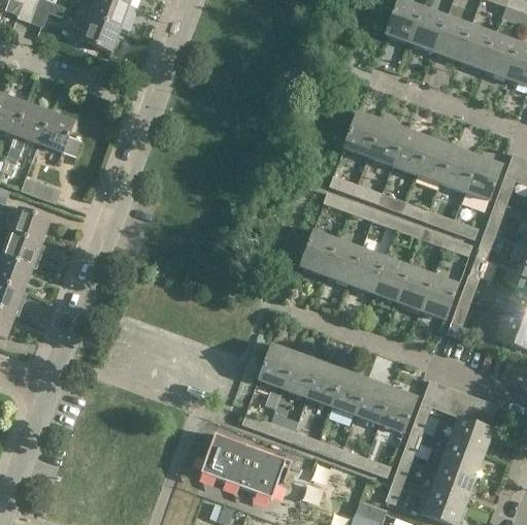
[(30,22),(38,0),(18,0),(23,2),(18,17),(30,22)]
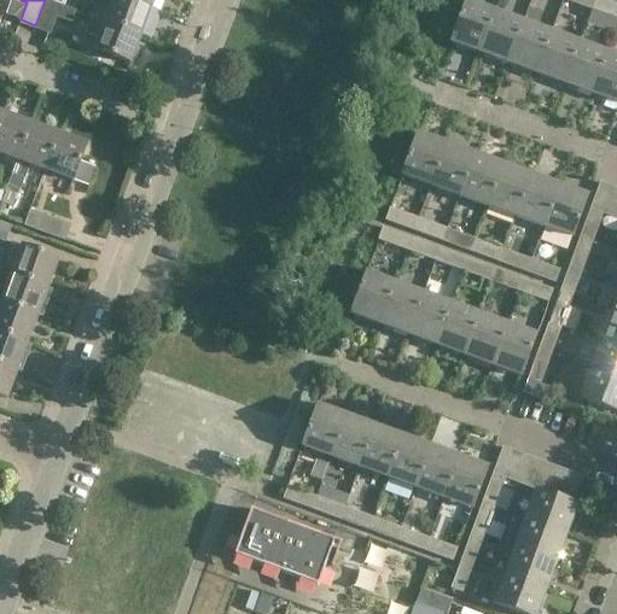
[(76,9),(54,0),(45,0),(35,25),(51,30),(57,13),(71,19),(76,9)]
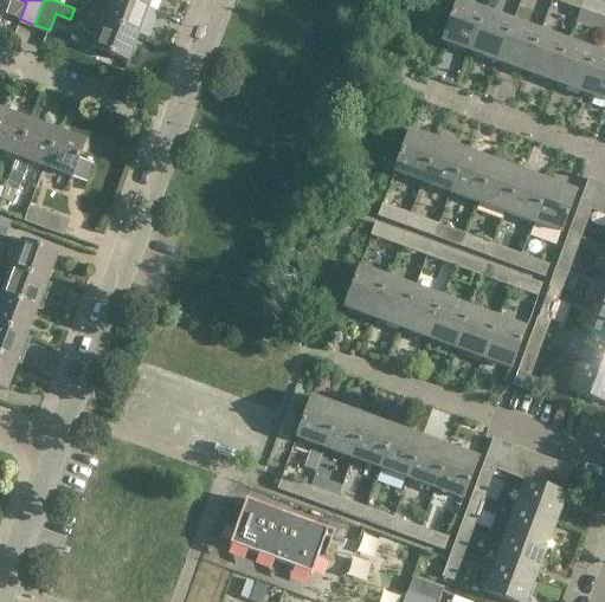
[(139,31),(148,4),(137,0),(109,0),(103,18),(139,31)]
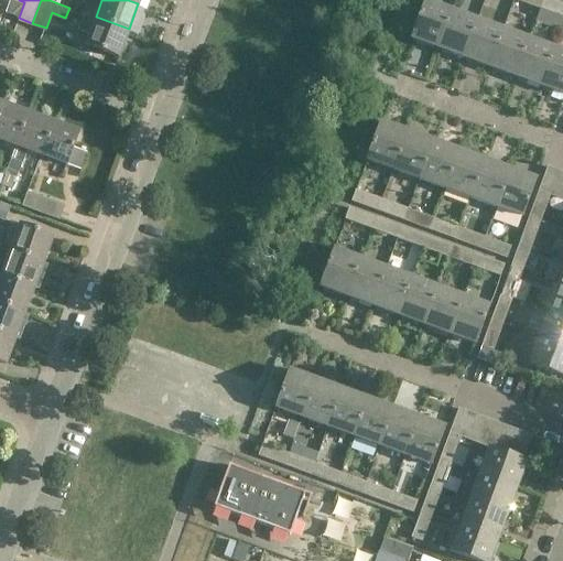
[(437,45),(452,7),(432,0),(424,0),(411,36),(437,45)]
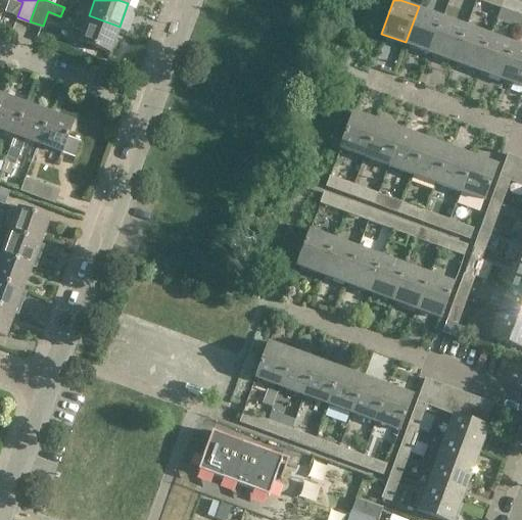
[(503,0),(501,5),(518,12),(521,4),(521,1),(518,0),(503,0)]
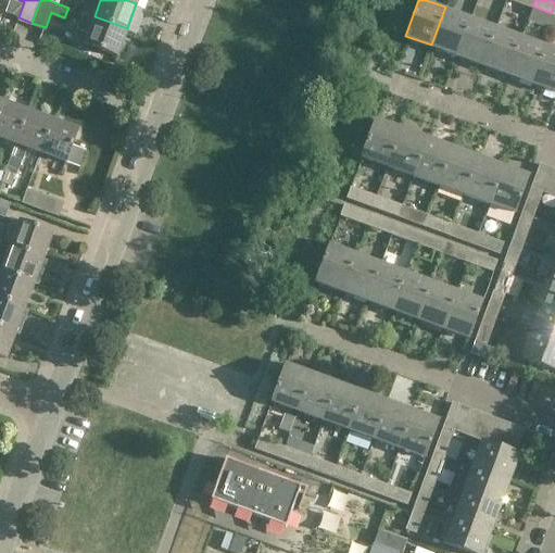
[(456,54),(470,16),(445,7),(431,45),(456,54)]
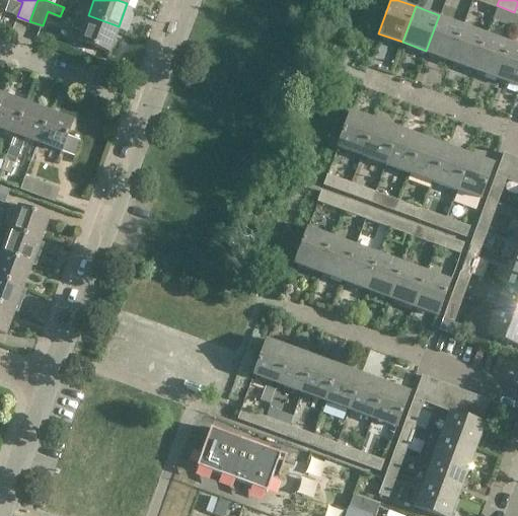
[(79,40),(109,51),(119,26),(88,15),(88,16),(77,11),(72,25),(83,29),(79,40)]
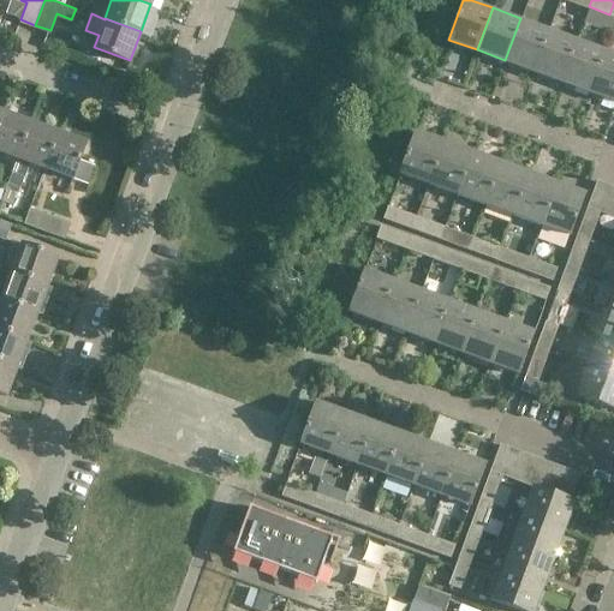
[(534,71),(549,29),(520,18),(505,60),(534,71)]
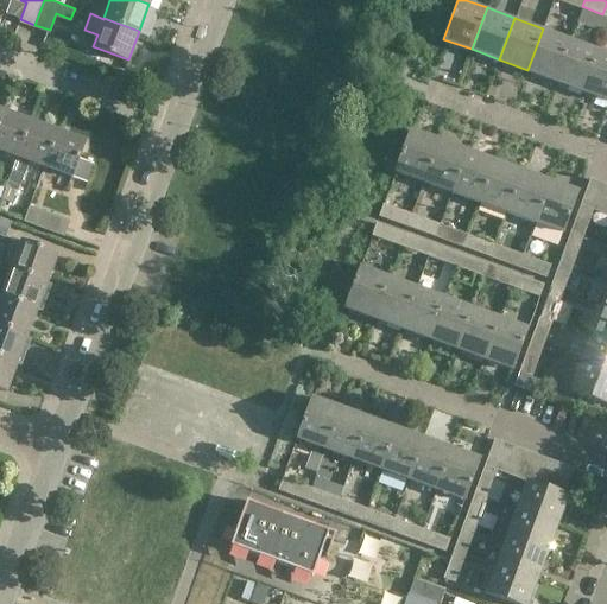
[(555,80),(570,38),(543,29),(528,70),(555,80)]
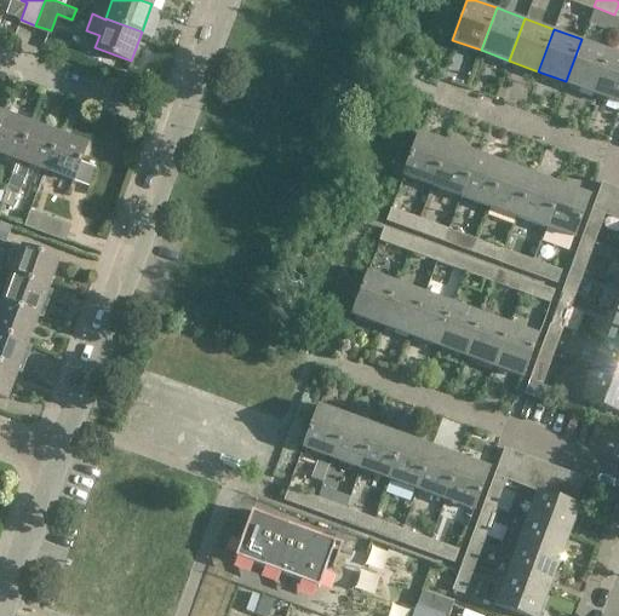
[(611,50),(582,39),(566,81),(595,92),(611,50)]
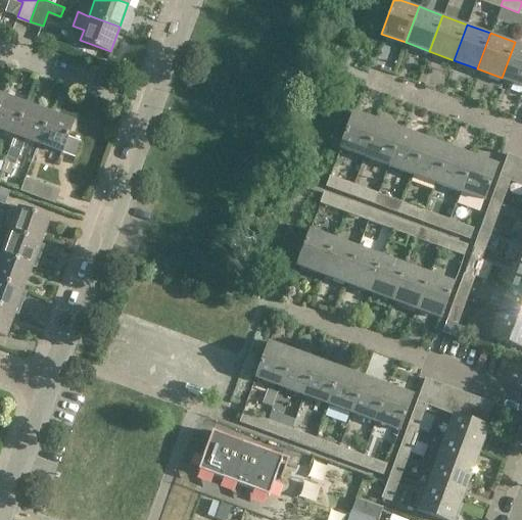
[(521,45),(515,42),(502,78),(521,85),(521,45)]
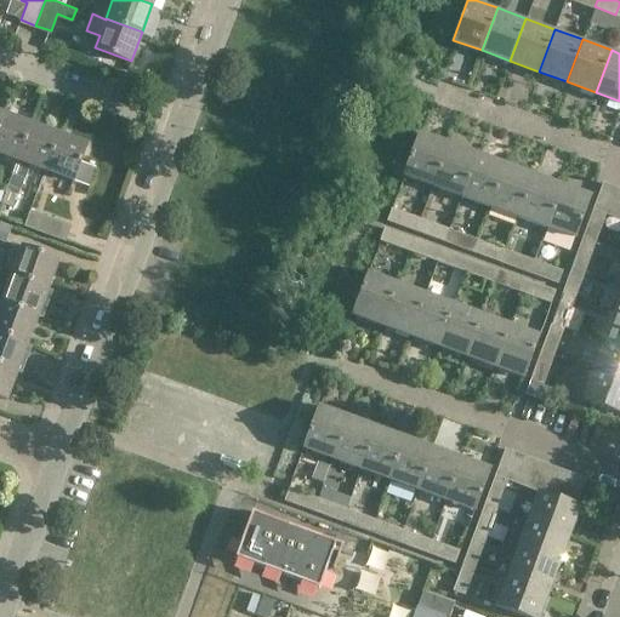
[(4,112),(0,123),(0,150),(18,158),(30,121),(4,112)]
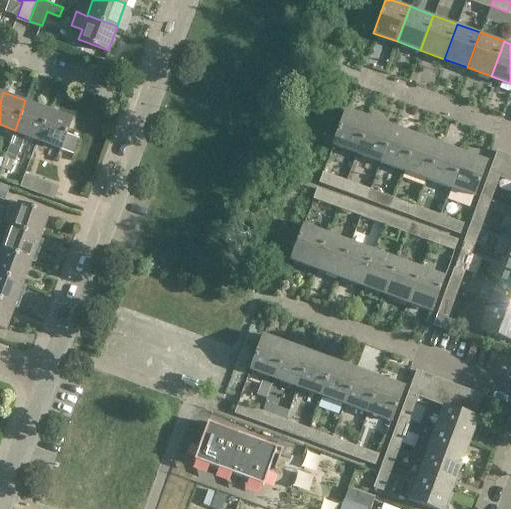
[(6,155),(2,166),(10,169),(14,158),(15,158),(19,146),(20,146),(25,134),(37,138),(48,109),(25,100),(15,130),(6,155)]
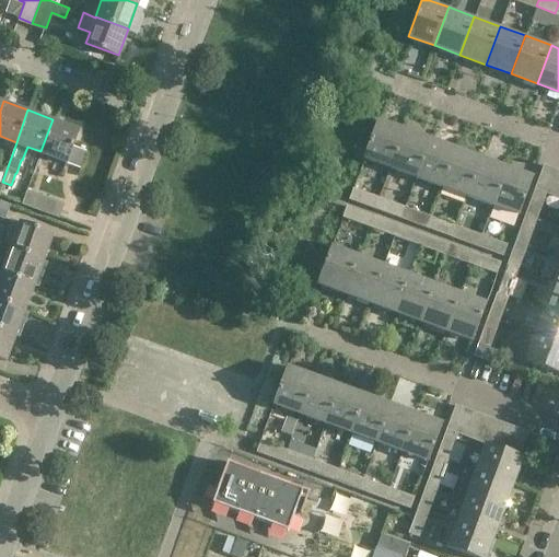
[(391,165),(404,127),(379,118),(364,155),(391,165)]
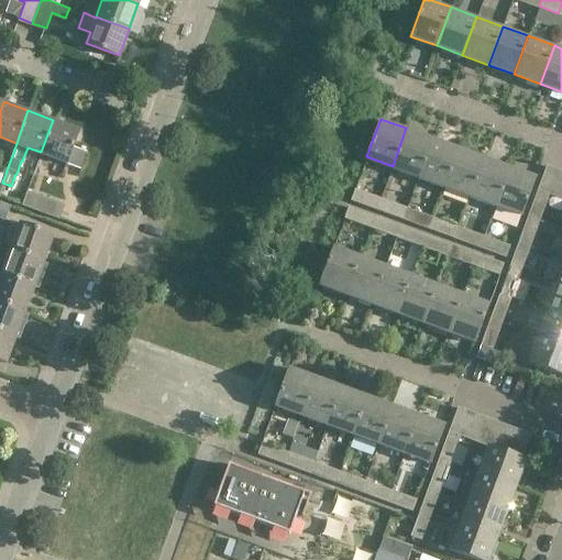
[(53,120),(41,152),(67,162),(79,130),(53,120)]
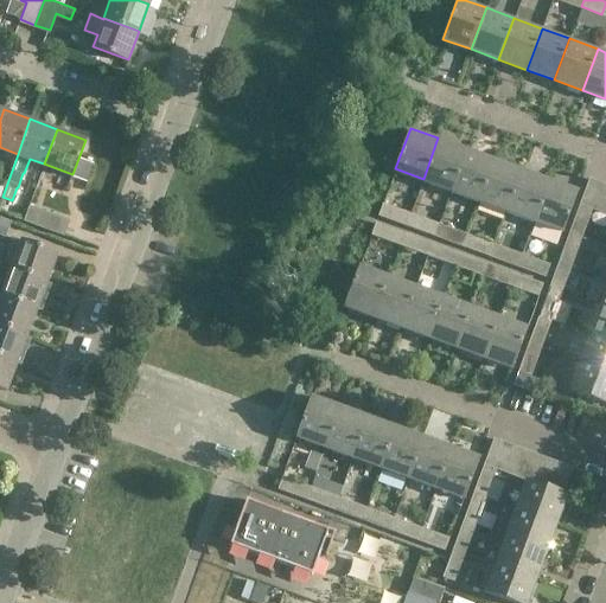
[(451,190),(466,148),(438,138),(423,179),(451,190)]
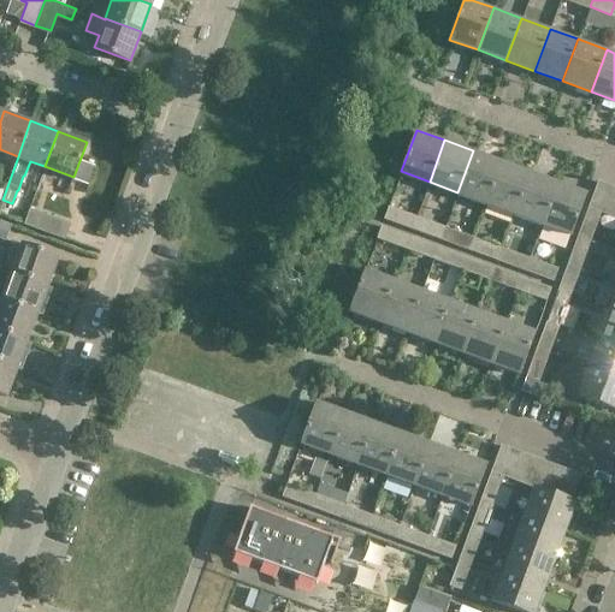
[(486,202),(501,161),(473,150),(457,192),(486,202)]
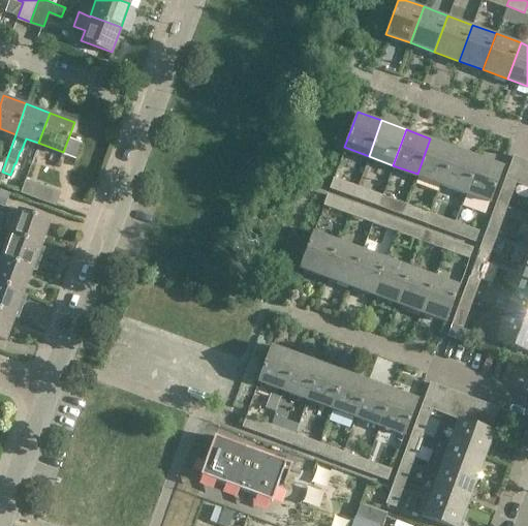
[(441,183),(455,147),(430,138),(417,174),(441,183)]
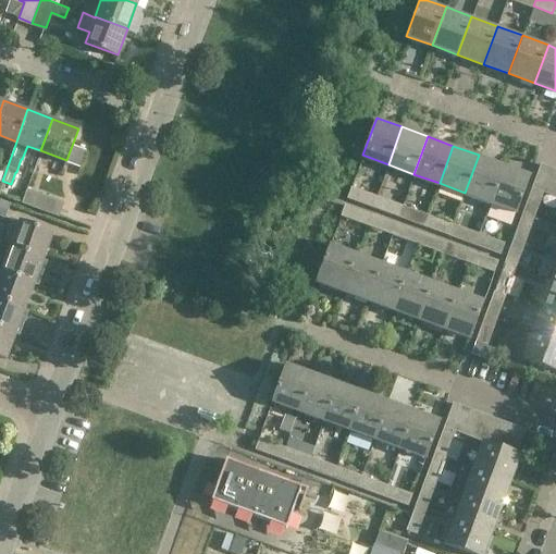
[(491,202),(504,164),(479,155),(465,193),(491,202)]
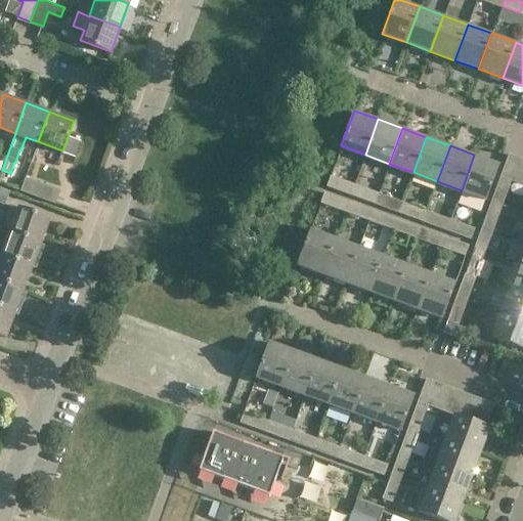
[(512,179),(520,157),(509,152),(500,175),(511,179),(512,179)]
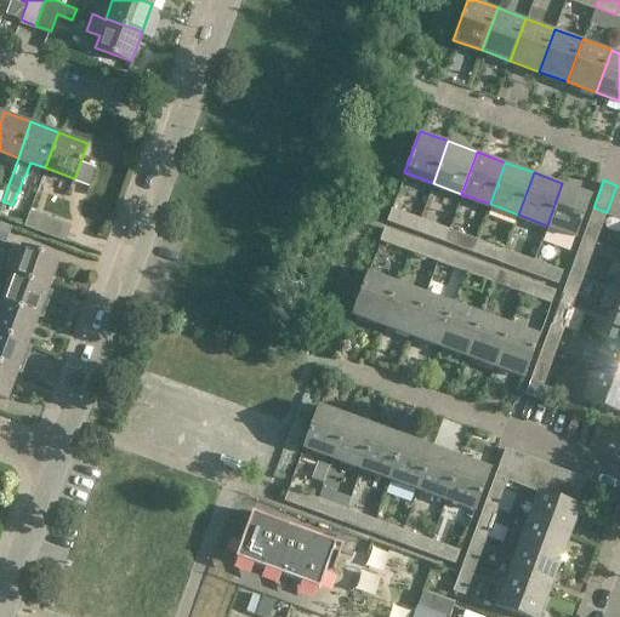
[(591,194),(562,183),(547,226),(575,235),(591,194)]
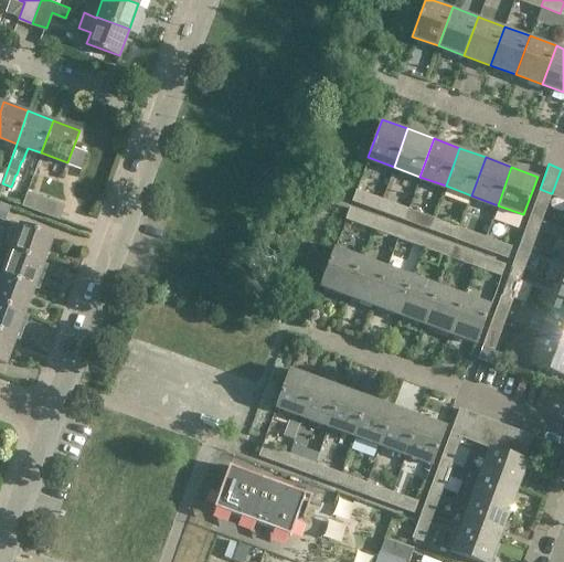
[(563,169),(561,169),(552,193),(563,198),(563,169)]
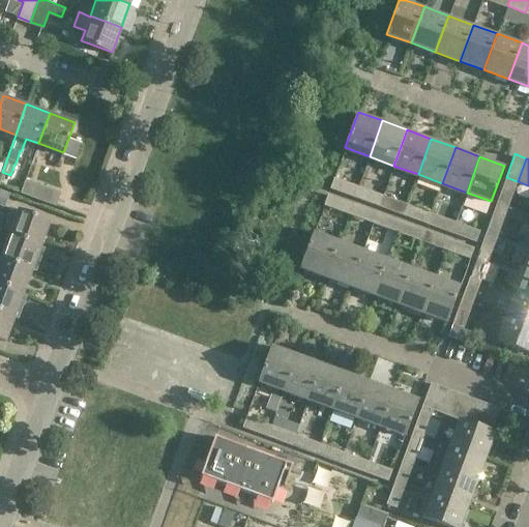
[(56,204),(61,191),(26,178),(22,191),(56,204)]
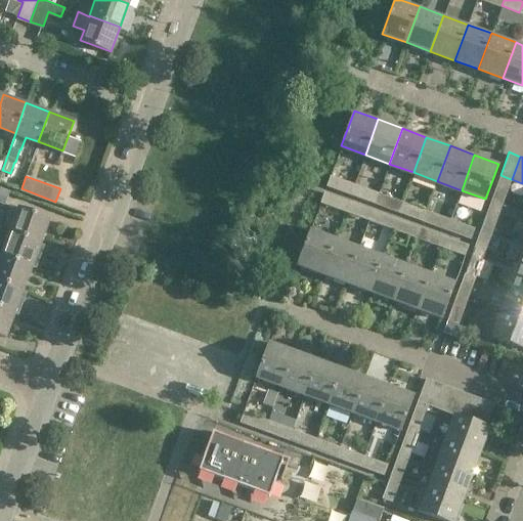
[(339,176),(335,187),(351,193),(355,182),(339,176)]
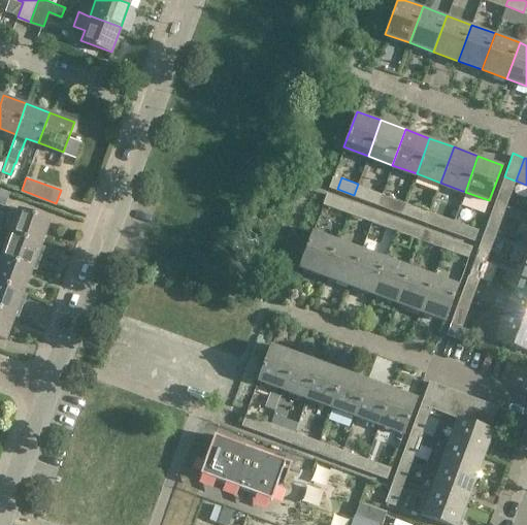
[(501,183),(495,201),(505,205),(513,187),(501,183)]
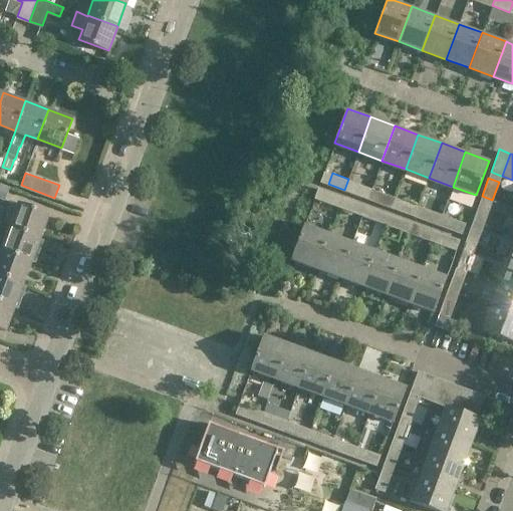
[(355,182),(351,192),(367,198),(371,188),(355,182)]
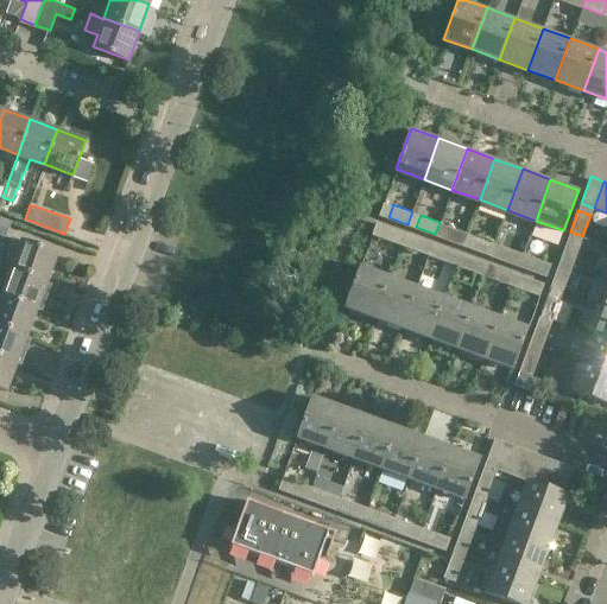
[(10,221),(0,216),(0,233),(5,235),(10,221)]
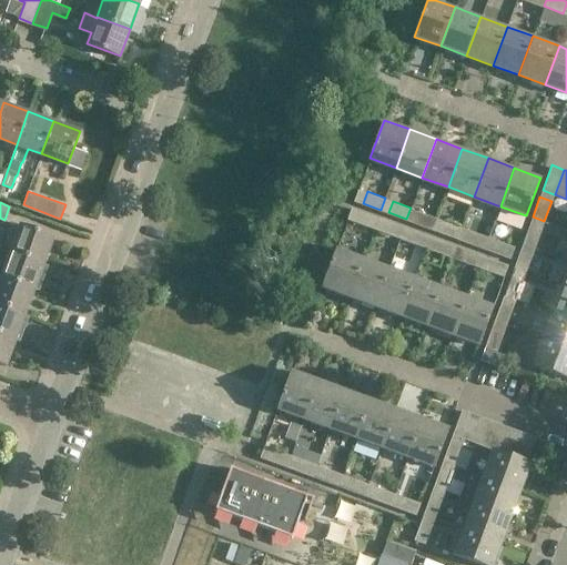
[(352,207),(347,218),(366,224),(371,213),(352,207)]
